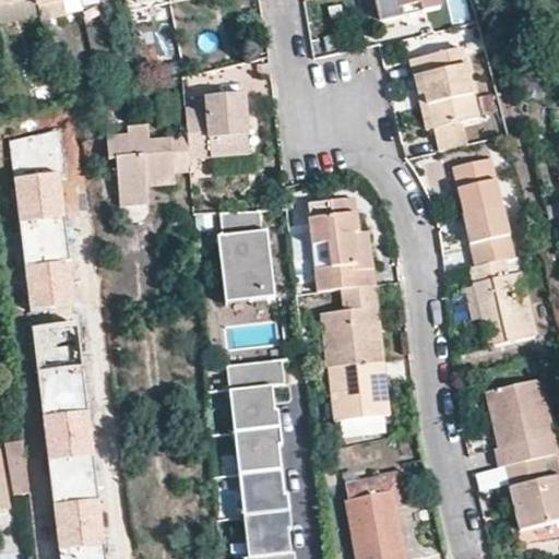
[(16,0),(0,3),(0,21),(36,14),(33,0),(16,0)]
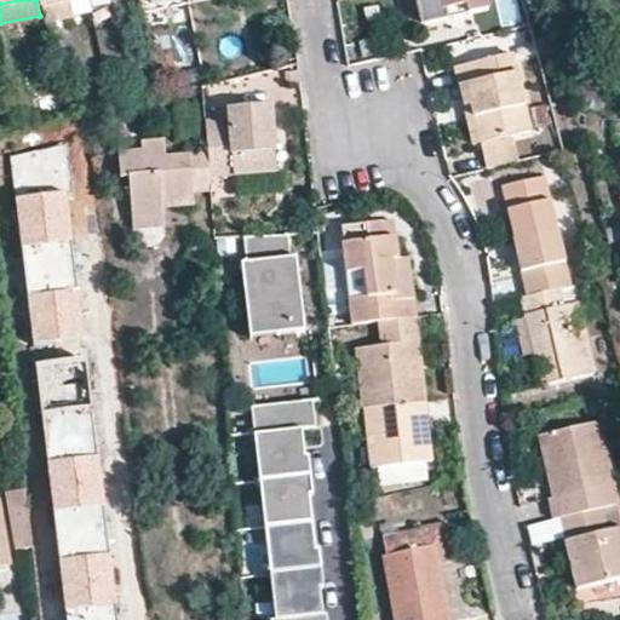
[(41,22),(70,16),(68,1),(73,0),(36,0),(40,16),(41,22)]
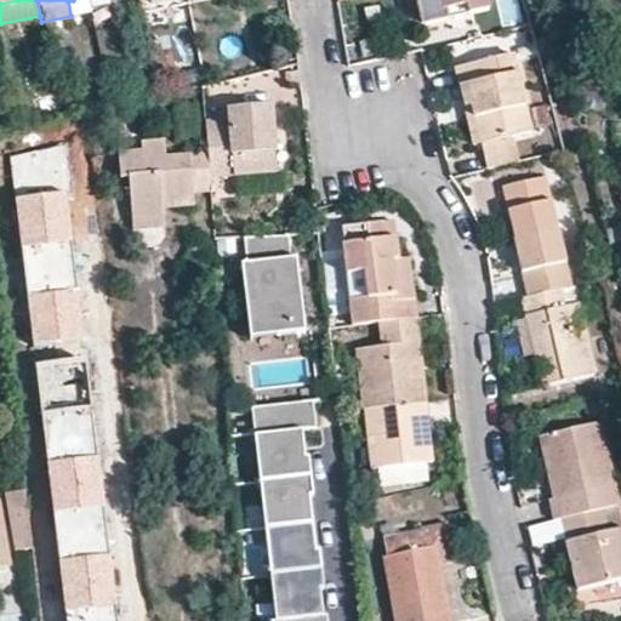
[(414,0),(404,0),(410,26),(420,23),(414,0)]
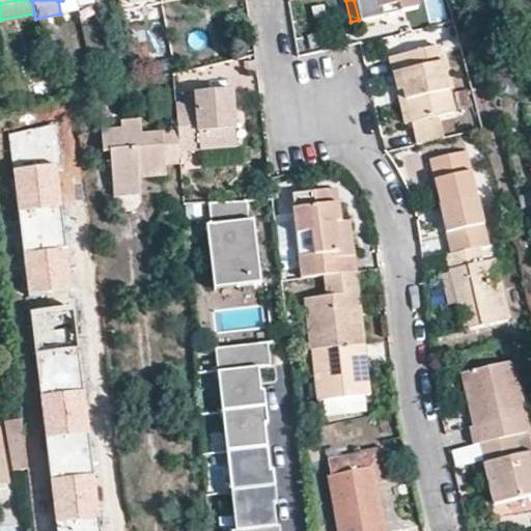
[(380,16),(379,7),(397,4),(399,11),(416,8),(414,0),(354,0),(359,20),(380,16)]
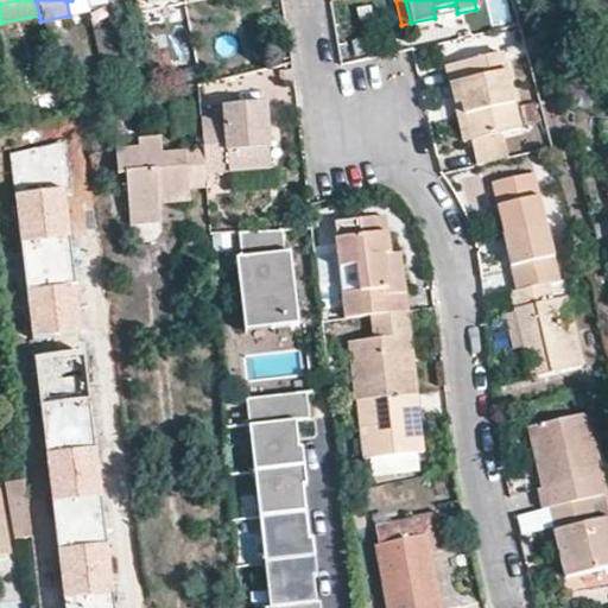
[(505,0),(486,0),(491,23),(508,20),(505,0)]
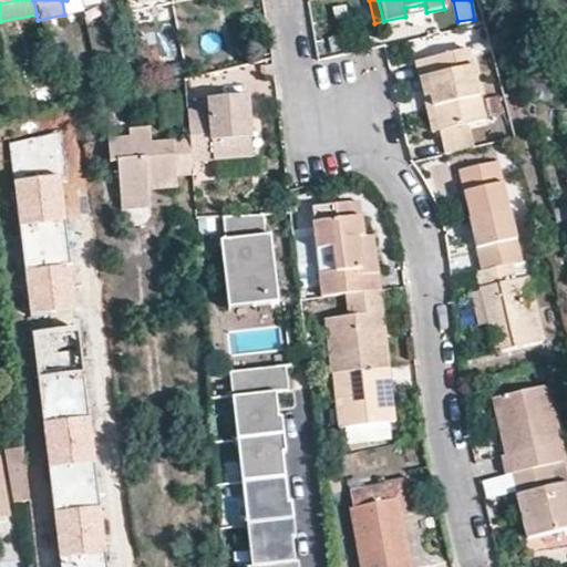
[(426,12),(424,4),(404,8),(405,17),(426,12)]
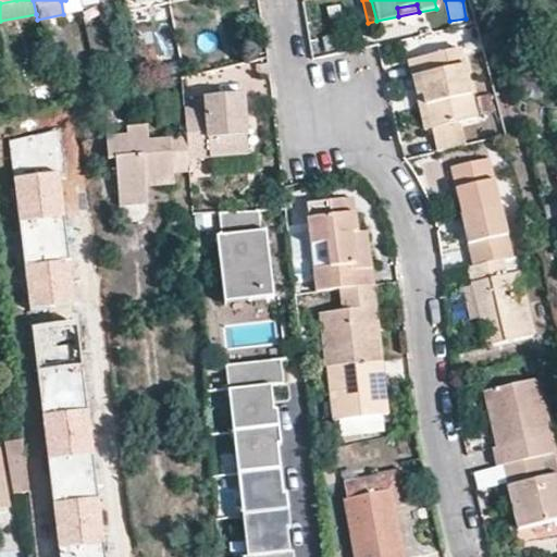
[(265,51),(263,39),(249,41),(251,56),(265,51)]
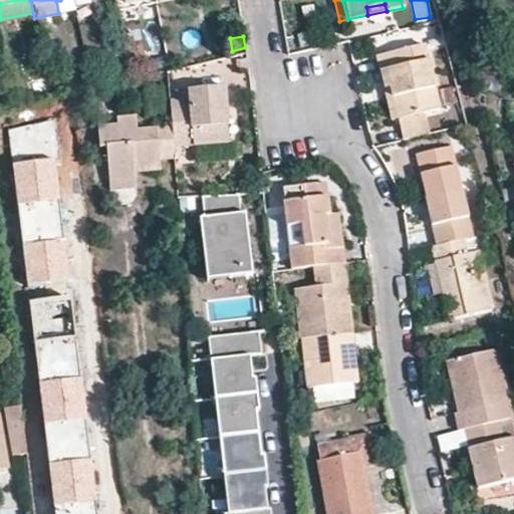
[(383,88),(391,86),(398,118),(438,108),(423,45),(375,55),(383,88)]
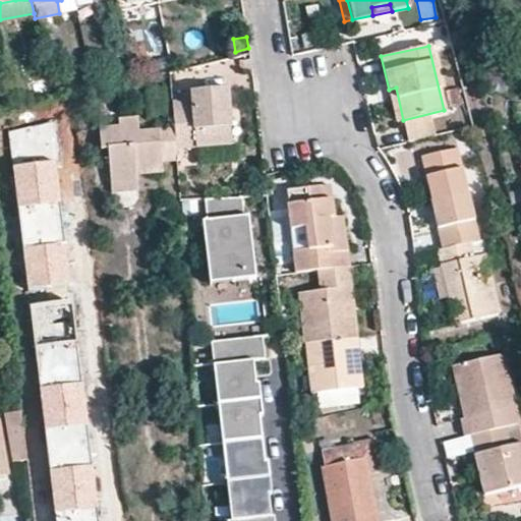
[(224,87),(188,90),(188,97),(171,99),(173,129),(174,147),(229,142),(225,105),(224,87)]
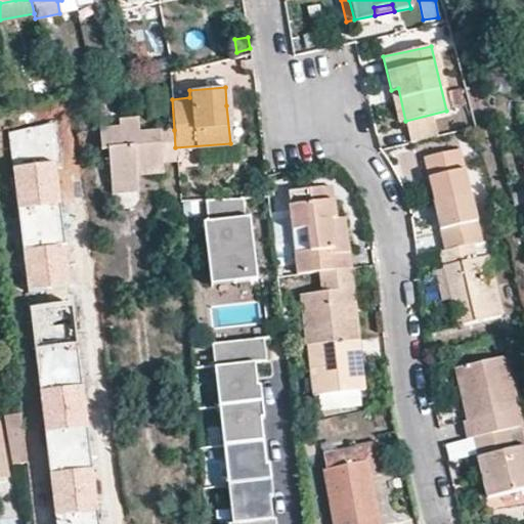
[(398,88),(391,90),(398,122),(405,121),(398,88)]
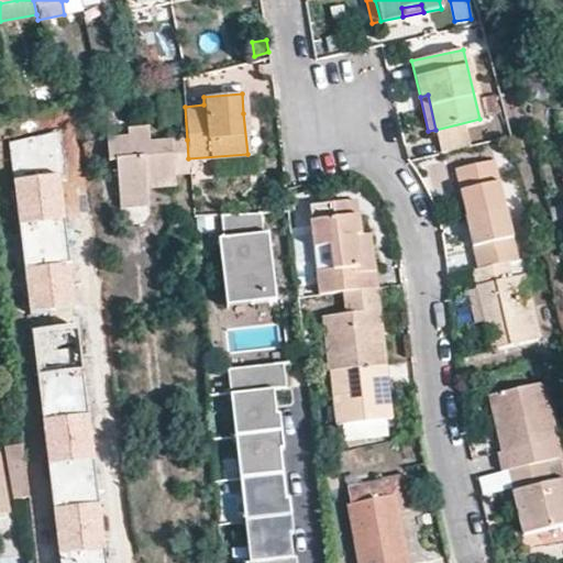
[(146,187),(145,178),(155,178),(159,186),(174,185),(173,174),(189,173),(188,158),(187,140),(147,142),(147,128),(128,130),(128,136),(107,139),(108,161),(114,161),(118,196),(146,195),(146,187)]
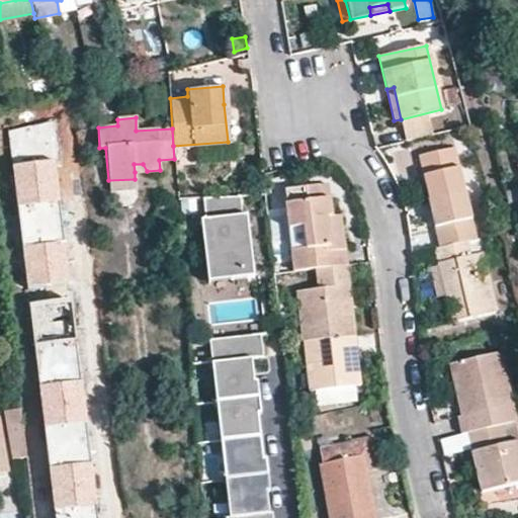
[(517,168),(517,133),(509,136),(517,168)]
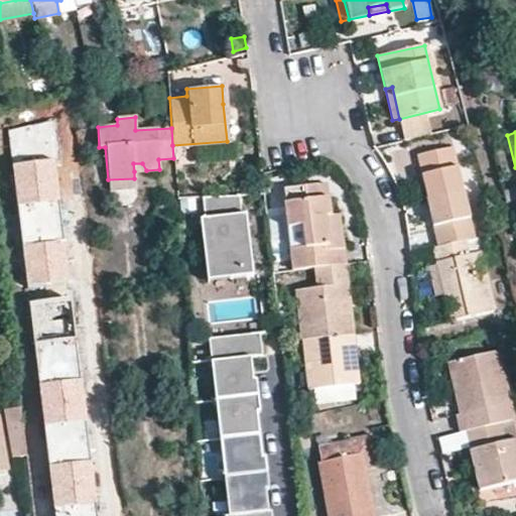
[(54,159),(14,163),(18,203),(59,198),(54,159)]
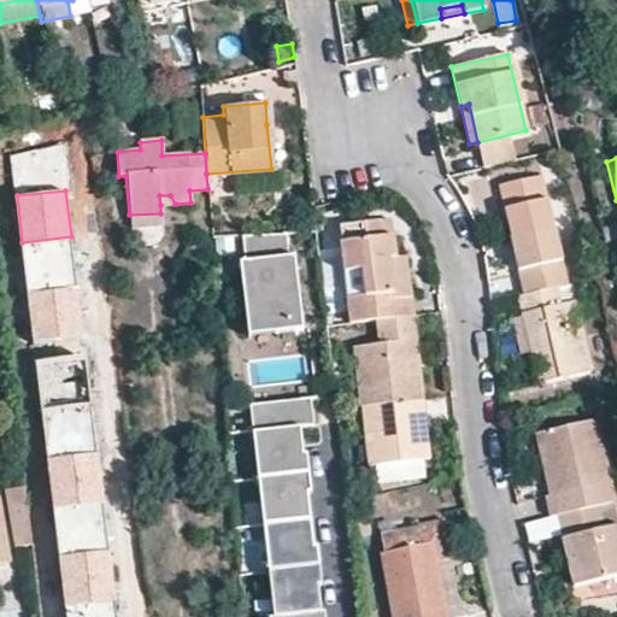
[(547,205),(505,216),(523,293),(556,286),(566,283),(547,205)]
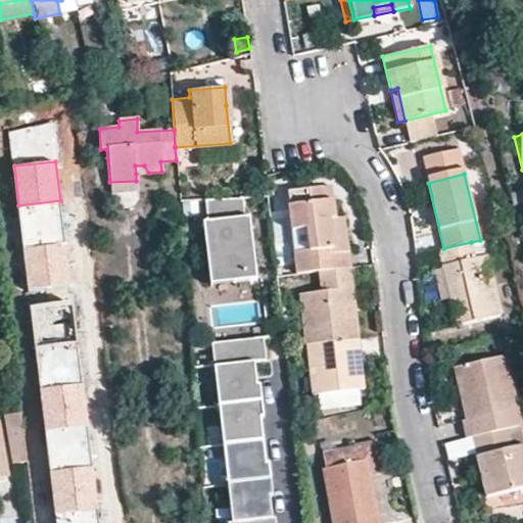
[(109,182),(110,192),(137,190),(136,181),(109,182)]
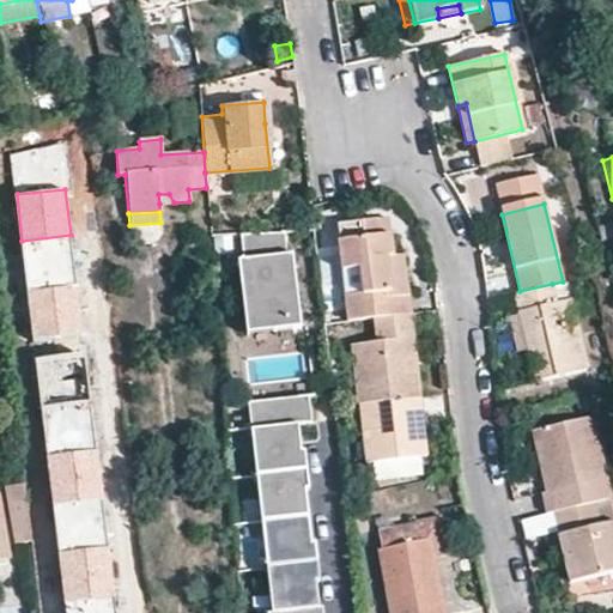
[(341,269),(358,267),(360,292),(344,295),(346,320),(371,316),(408,313),(406,291),(392,293),(387,254),(393,253),(390,231),(378,234),(377,218),(337,223),(341,269)]
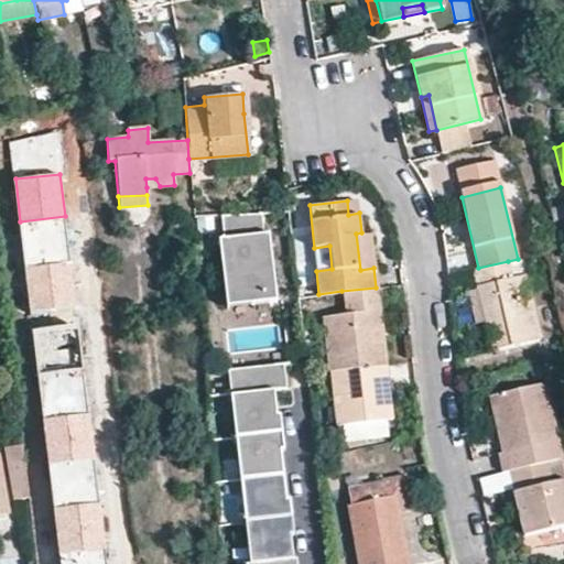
[(275,300),(269,234),(263,234),(262,212),(231,214),(234,241),(219,243),(225,300),(248,297),(248,303),(275,300)]
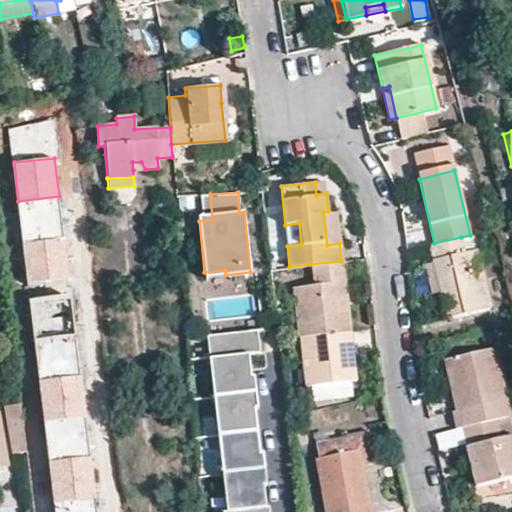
[(59,197),(18,201),(23,240),(63,236),(59,197)]
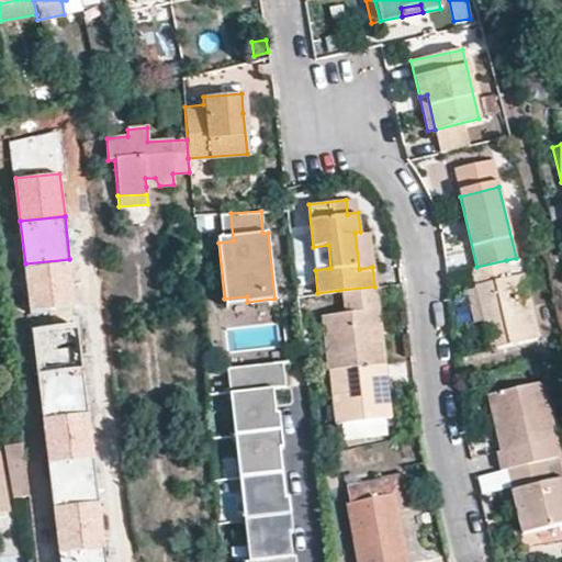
[(360,232),(355,233),(359,269),(372,267),(368,232),(360,232)]
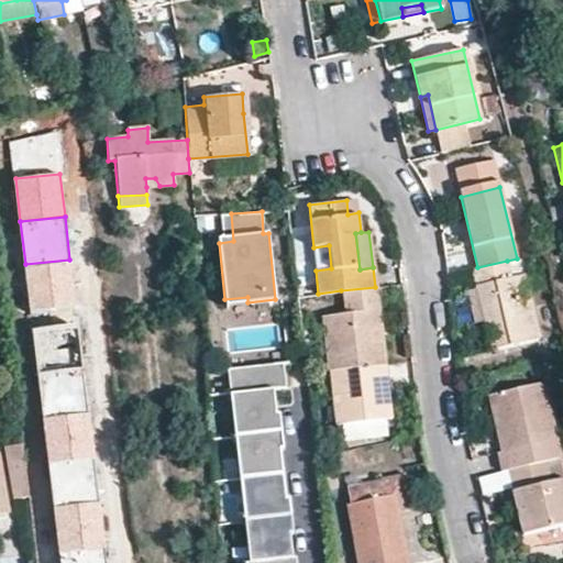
[(472,269),(476,289),(484,320),(490,350),(537,340),(520,274),(510,276),(507,261),(477,267),(472,269)]
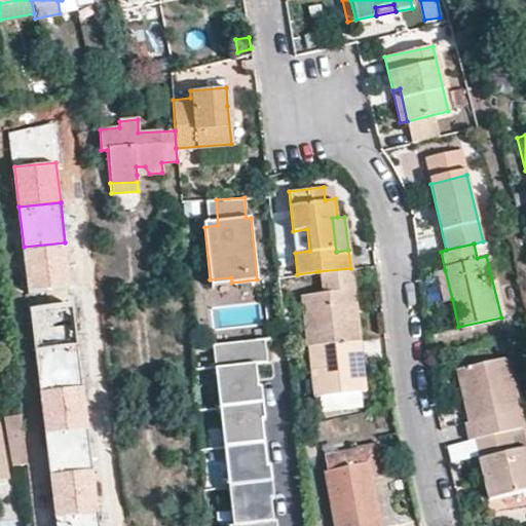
[(70,284),(65,245),(25,250),(29,289),(70,284)]
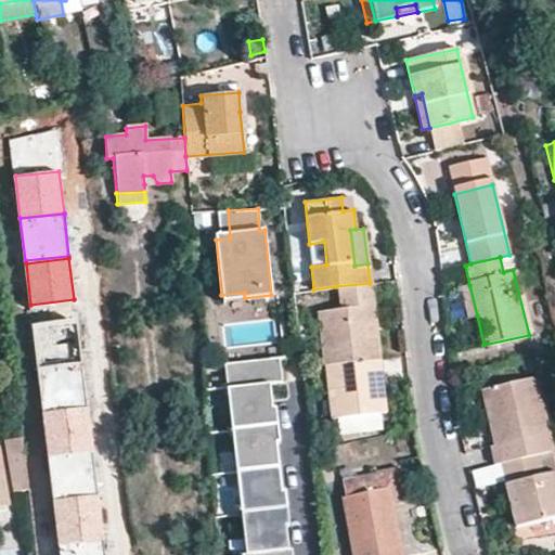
[(370,283),(336,286),(338,309),(315,312),(322,364),(325,364),(378,358),(370,283)]
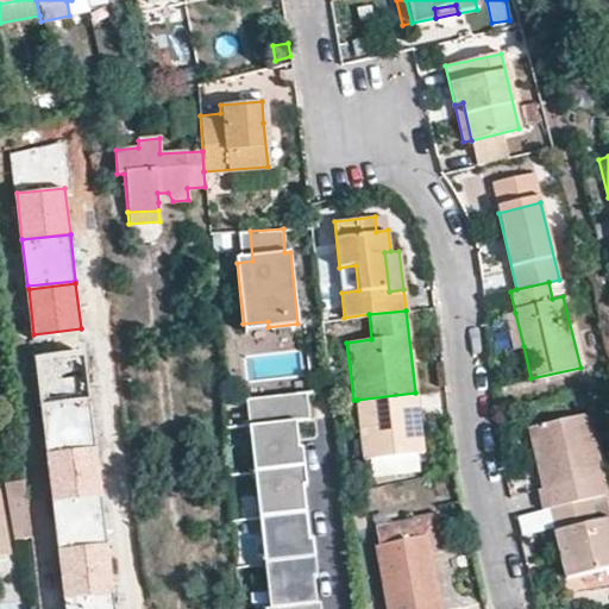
[(513,349),(523,346),(515,313),(504,315),(513,349)]
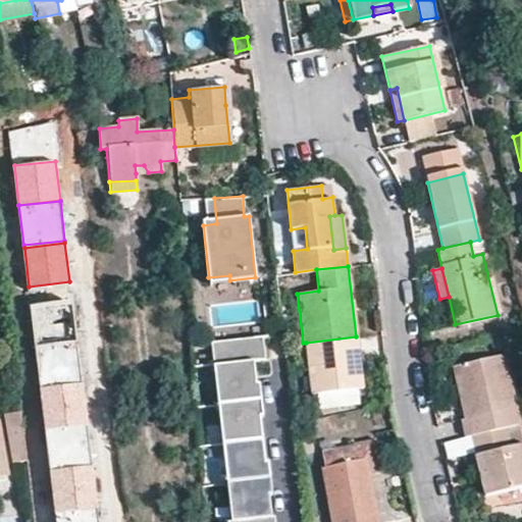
[(72,299),(31,304),(36,344),(76,338),(72,299)]
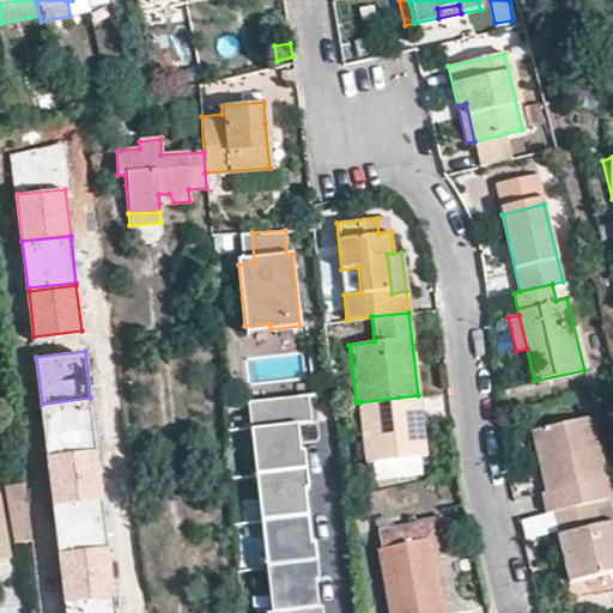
[(314,394),(248,402),(252,430),(298,424),(317,422),(314,394)]
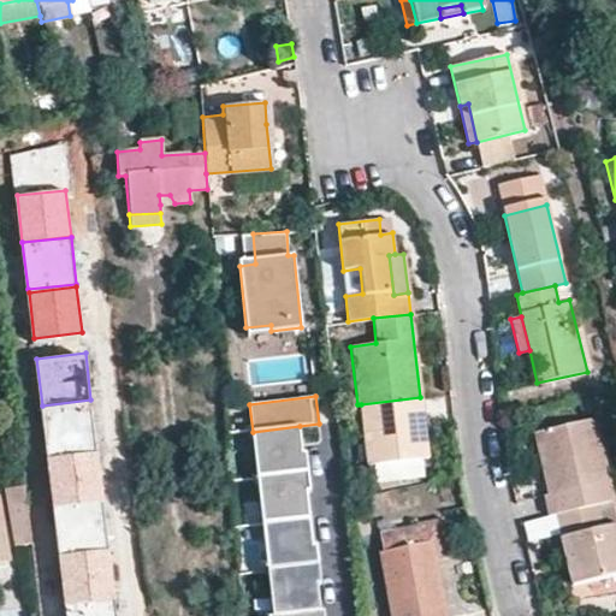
[(420,397),(361,404),(367,465),(426,457),(424,436),(420,397)]
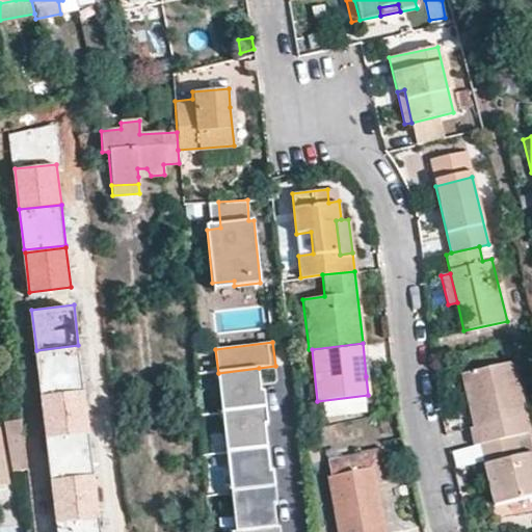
[(79,348),(37,352),(42,393),(83,389),(79,348)]
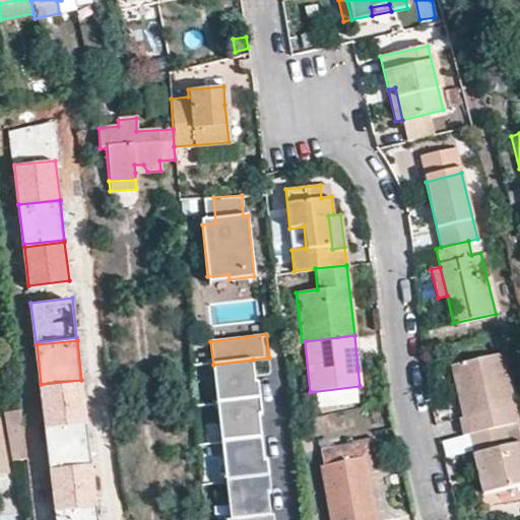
[(499,354),(451,365),(464,416),(459,418),(462,435),(468,434),(504,426),(516,423),(499,354)]
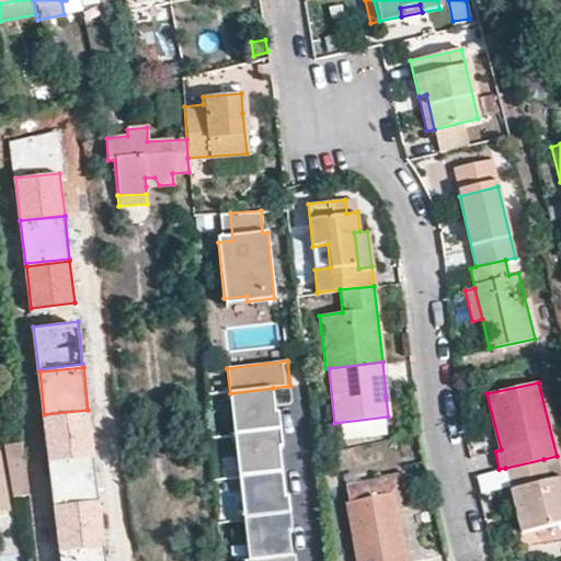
[(559,430),(560,430),(560,387),(550,390),(559,430)]
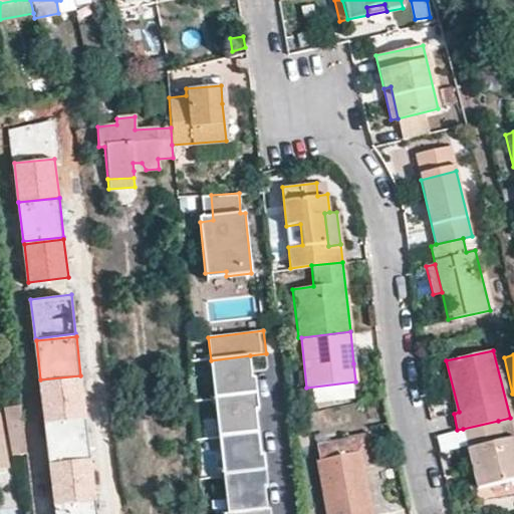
[(252,377),(250,355),(211,360),(215,399),(257,394),(255,377),(252,377)]
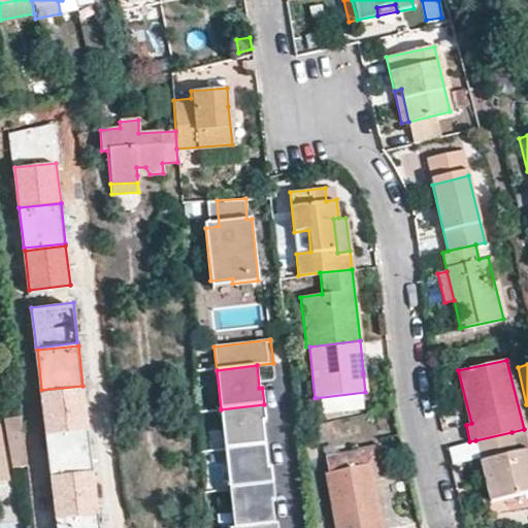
[(83,388),(41,392),(45,432),(87,428),(83,388)]
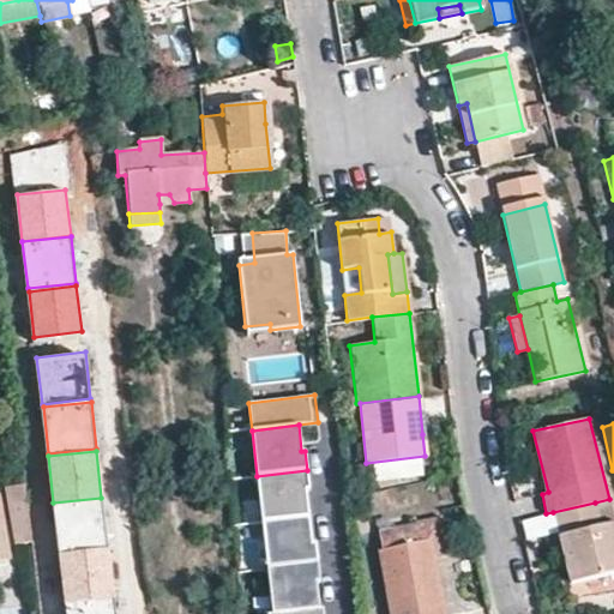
[(307,516),(305,491),(309,489),(307,470),(257,476),(260,522),(307,516)]
